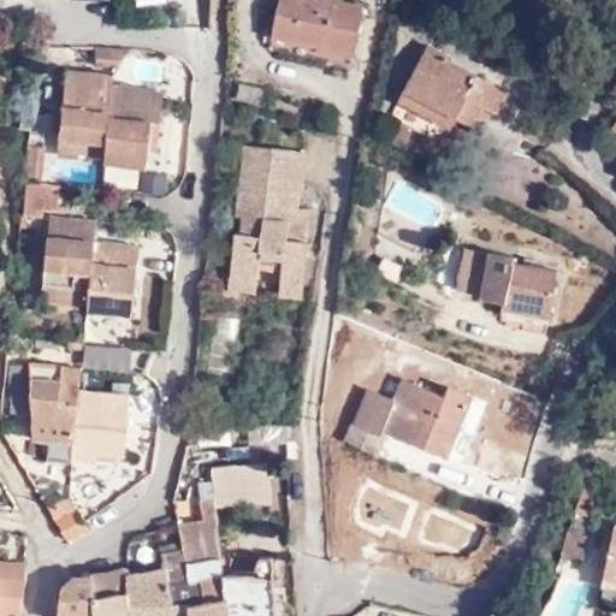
[(278,0),(271,36),(355,54),(365,6),(343,1),(337,0),(278,0)]
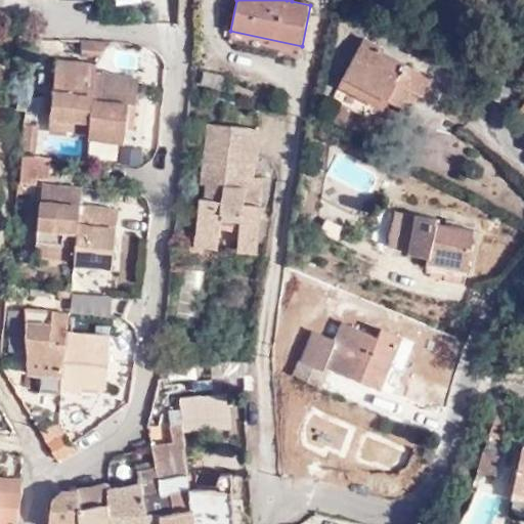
[(363,37),(343,76),(339,85),(384,108),(389,99),(404,108),(413,91),(423,96),(432,78),(383,52),(385,49),(363,37)]
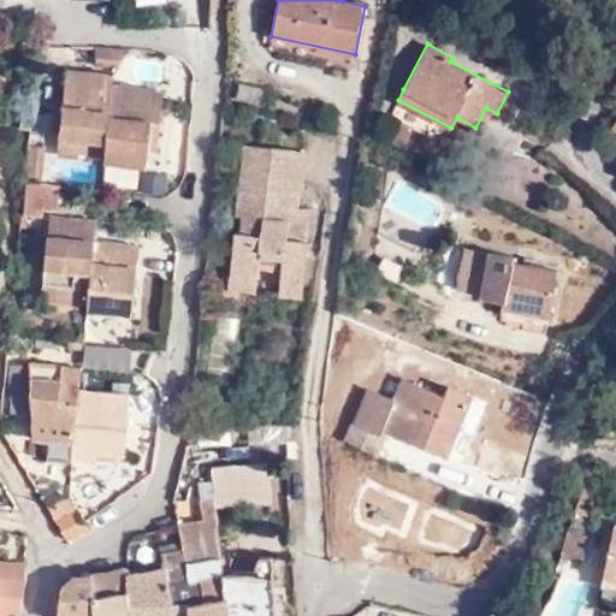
[(140,60),(130,52),(120,64),(131,72),(140,60)]
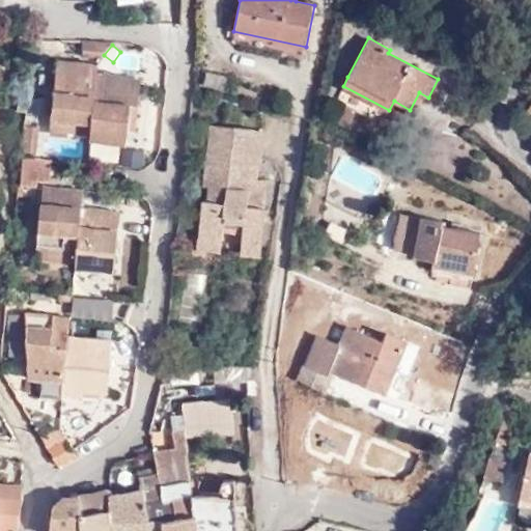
[(98,75),(99,64),(60,60),(52,118),(91,123),(98,75)]
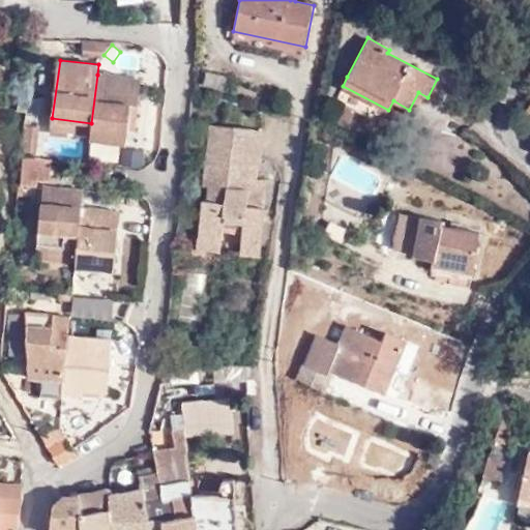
[(90,135),(89,140),(127,144),(129,128),(133,102),(139,104),(141,80),(97,75),(91,123),(90,135)]
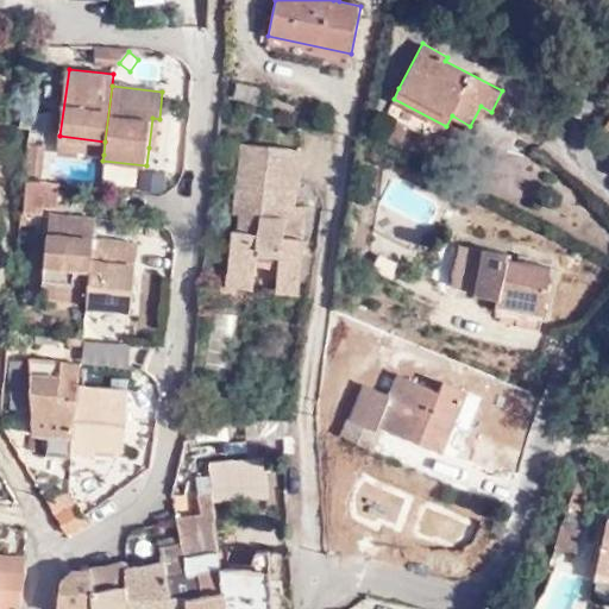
[(155,148),(159,119),(152,118),(149,148),(155,148)]
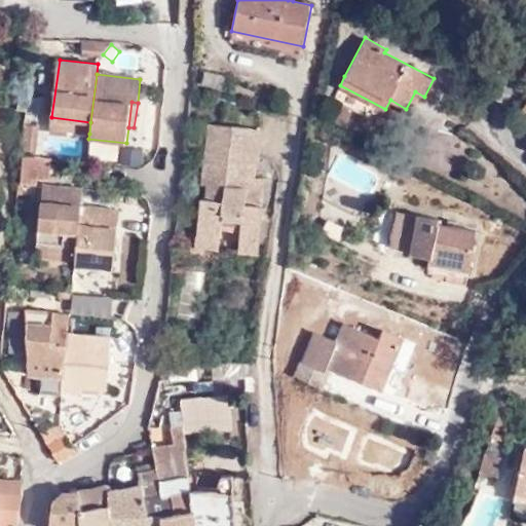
[(90,122),(51,117),(50,128),(89,134),(90,122)]
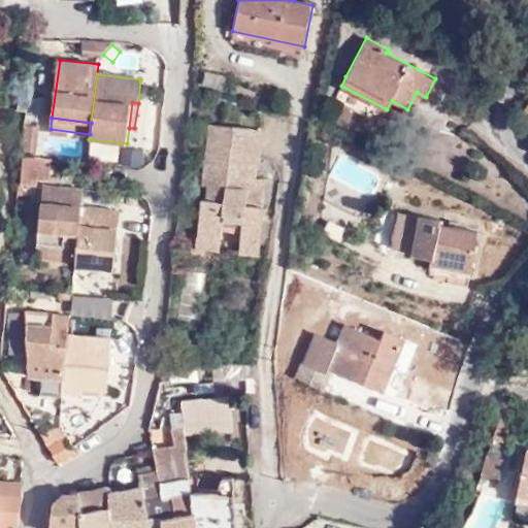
[(254,161),(258,162),(262,130),(216,125),(213,136),(207,136),(205,155),(211,155),(209,167),(203,167),(200,186),(207,186),(205,200),(202,199),(196,250),(220,252),(224,216),(243,218),(239,255),(259,257),(264,217),(259,216),(260,206),(263,207),(266,178),(256,177),(251,177),(254,161)]
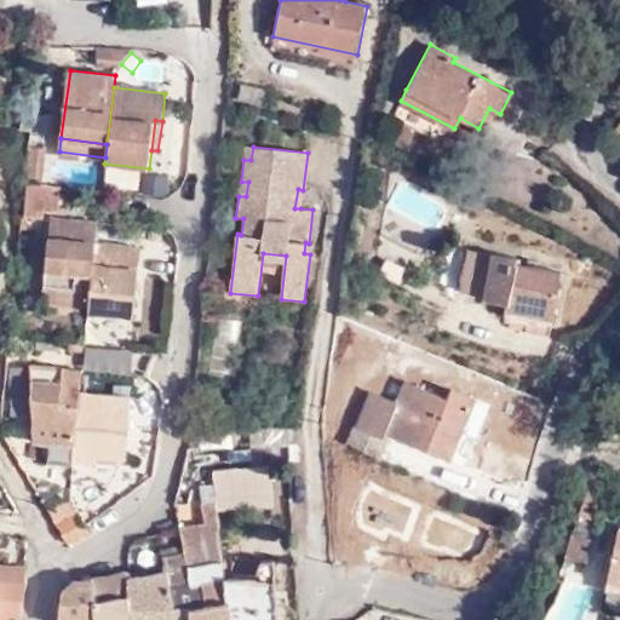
[(62,188),(26,183),(23,216),(45,218),(46,208),(59,211),(62,188)]
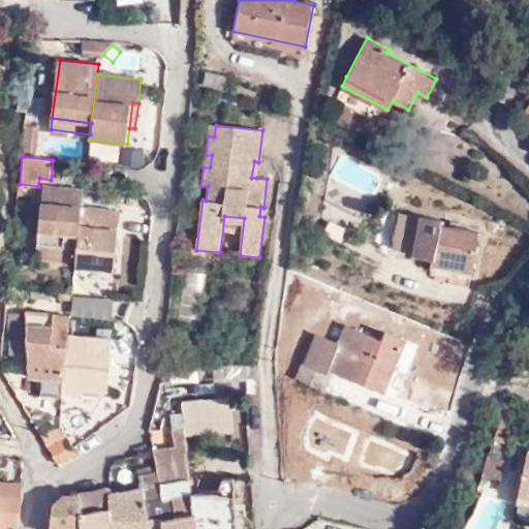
[(83,208),(85,190),(45,185),(37,256),(76,260),(83,208)]
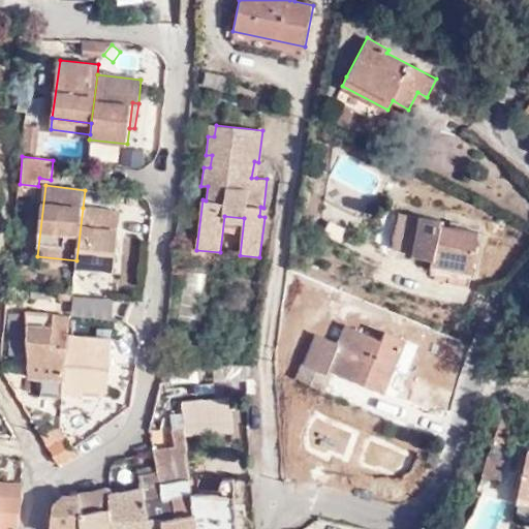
[(76,260),(76,267),(114,271),(120,218),(105,217),(106,210),(83,208),(76,260)]
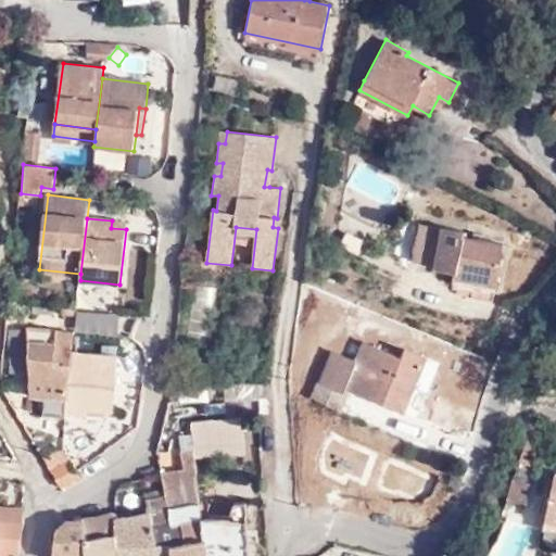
[(453,278),(496,286),(504,243),(463,236),(464,231),(420,224),(413,261),(433,265),(432,268),(454,273),(453,278)]
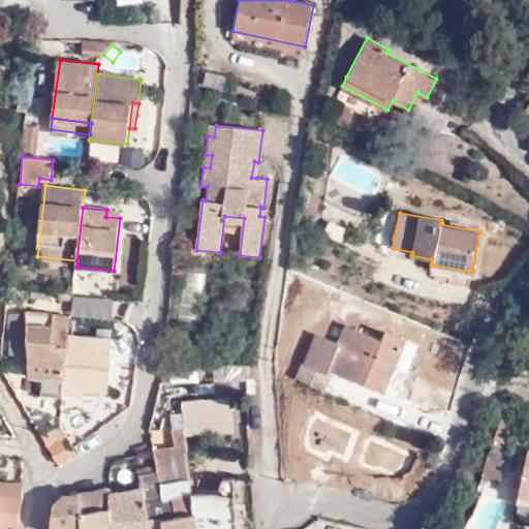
[(37,261),(76,267),(76,260),(37,256),(37,261)]
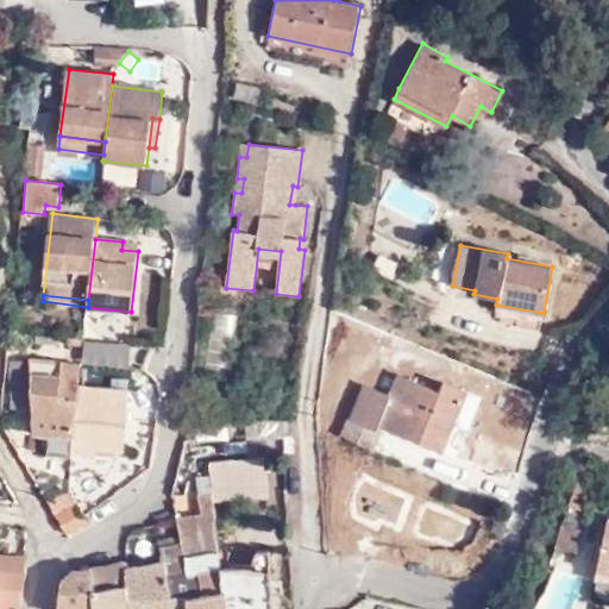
[(495,311),(542,319),(544,313),(496,305),(495,311)]
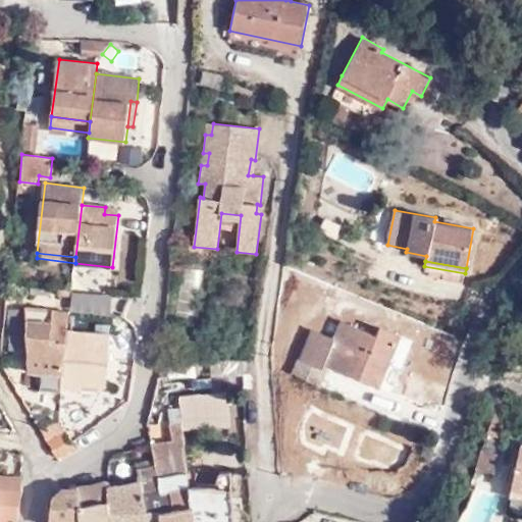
[(183,269),(178,313),(196,315),(199,270),(183,269)]
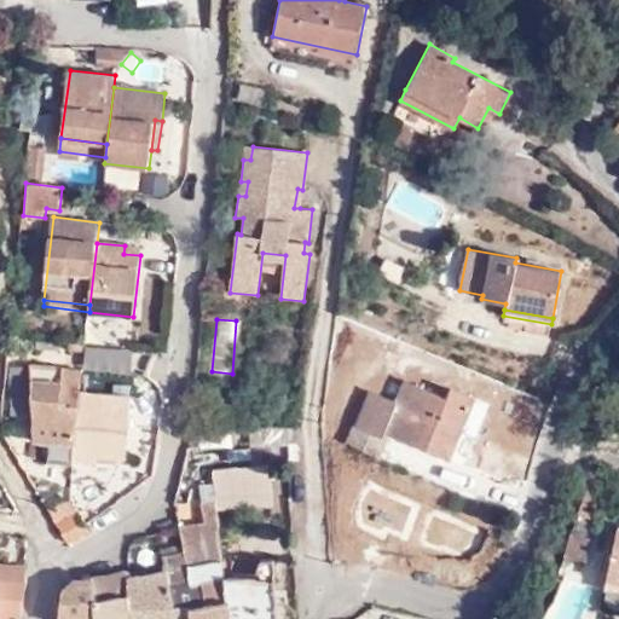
[(337,351),(363,362),(372,335),(345,323),(339,335),(341,336),(339,341),(341,342),(337,351)]
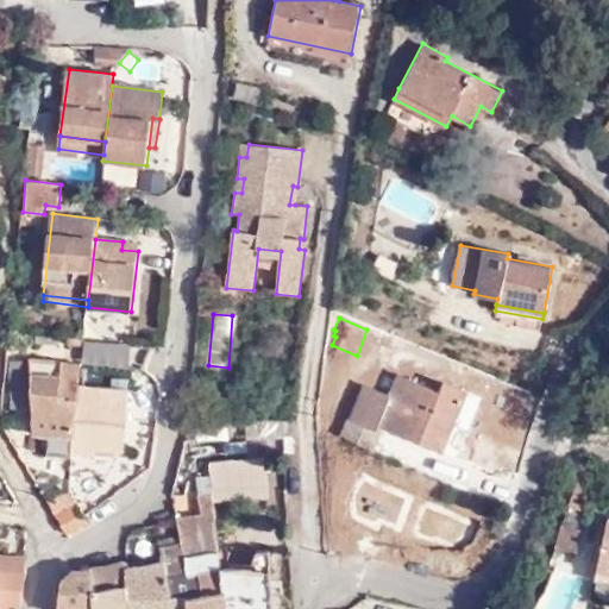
[(346,353),(332,385),(355,395),(366,360),(346,353)]
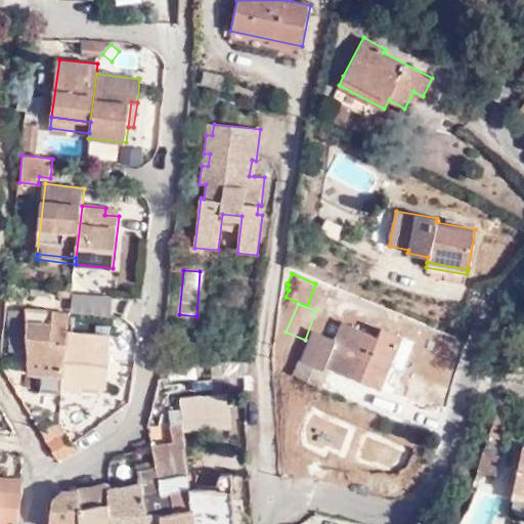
[(11,352),(28,352),(27,310),(9,311),(11,352)]
